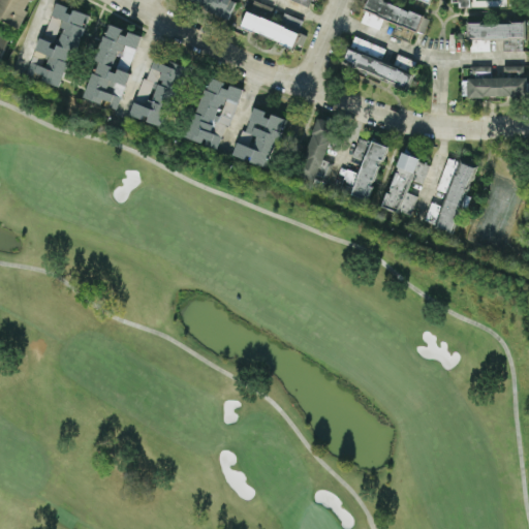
[(0,0),(0,17),(21,27),(32,0),(0,0)]
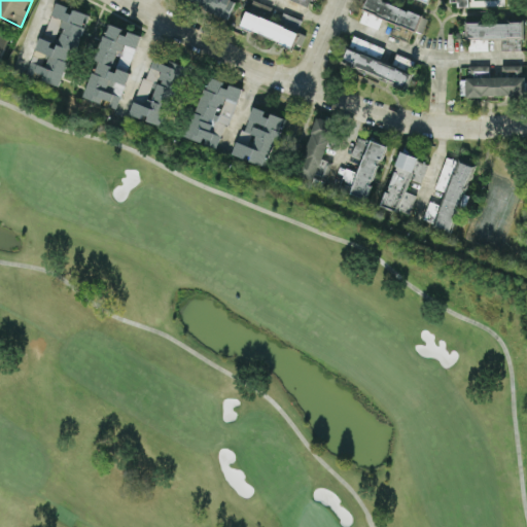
[(184,0),(232,15),(237,0),(184,0)]
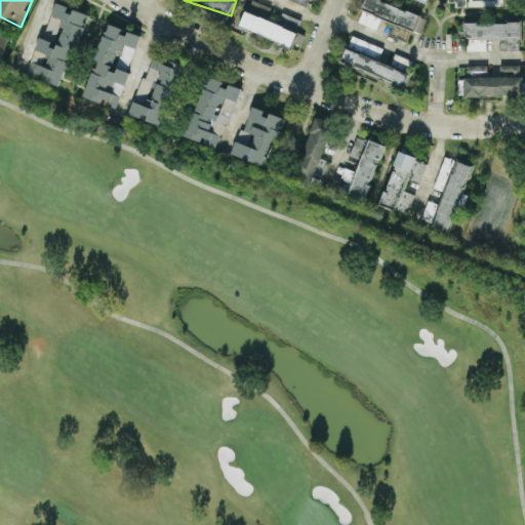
[(270,6),(249,0),(248,0),(240,29),(293,44),(297,30),(266,22),(270,6)]
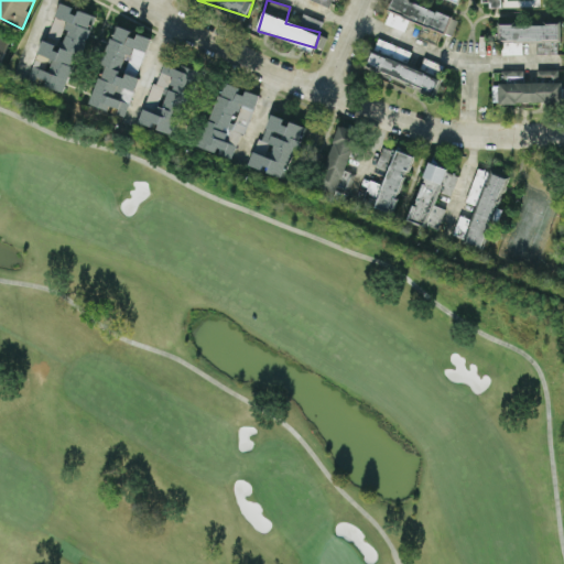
[(404,31),(409,20),(453,35),(459,19),(408,0),(392,0),(384,23),(404,31)]
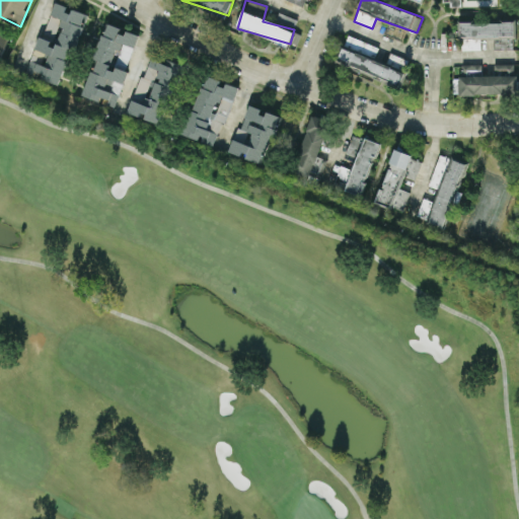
[(62,85),(84,13),(70,8),(70,7),(55,2),(48,25),(54,27),(54,25),(62,28),(57,45),(38,39),(26,72),(40,76),(39,78),(62,85)]
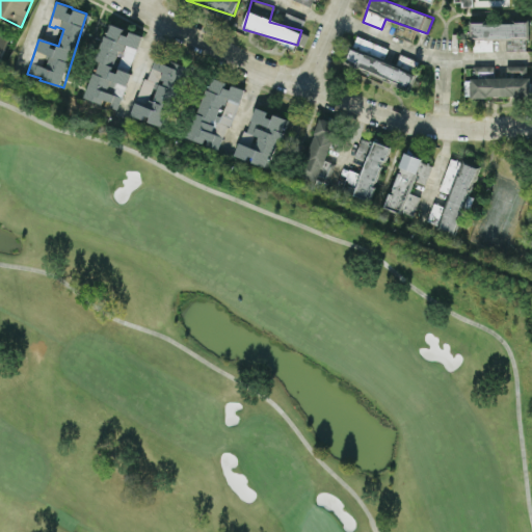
[(299,31),(304,21),(286,12),(281,23),(299,31)]
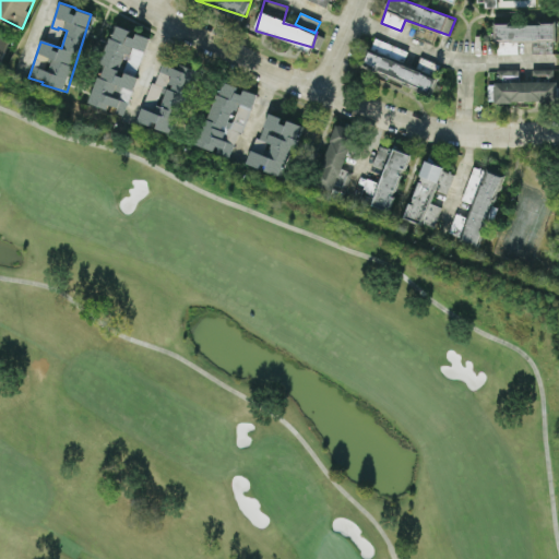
[(556,42),(556,24),(495,23),(495,40),(556,42)]
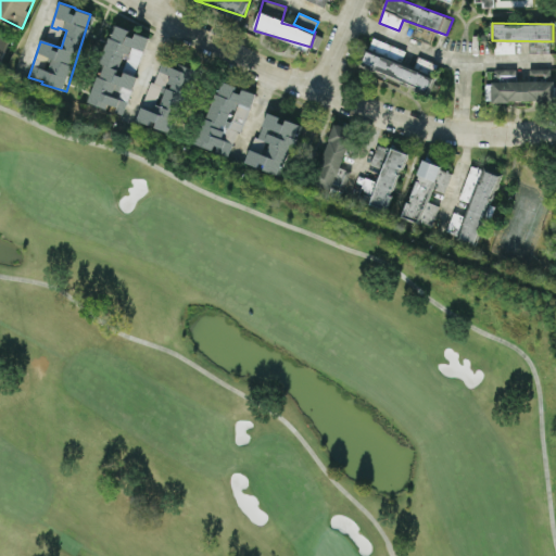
[(89,102),(108,109),(109,108),(124,112),(148,37),(133,33),(133,30),(114,25),(89,102)]
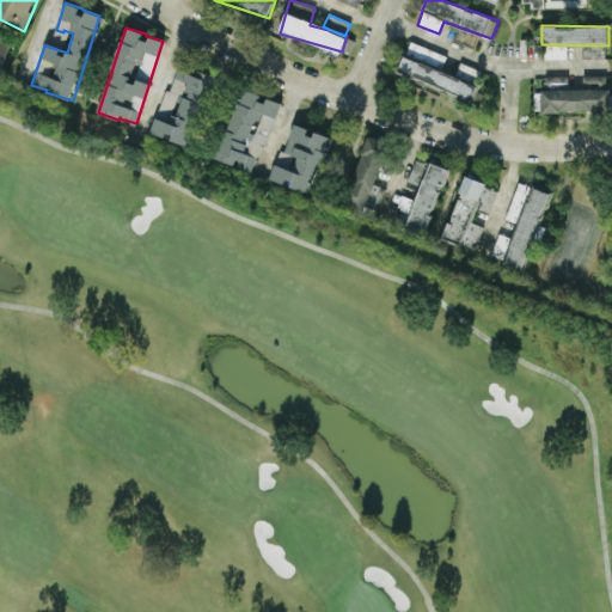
[(0,74),(11,43),(0,38),(0,74)]
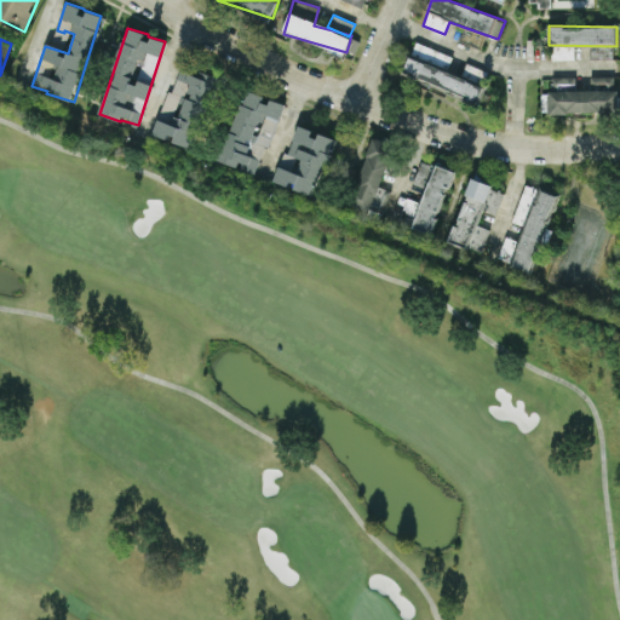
[(484,84),(407,59),(402,76),(478,101),(484,84)]
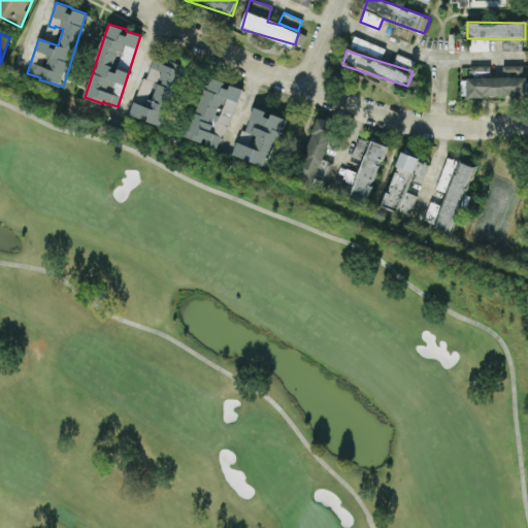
[(165,127),(188,66),(169,60),(169,59),(154,54),(139,94),(150,98),(146,106),(134,101),(129,114),(165,127)]
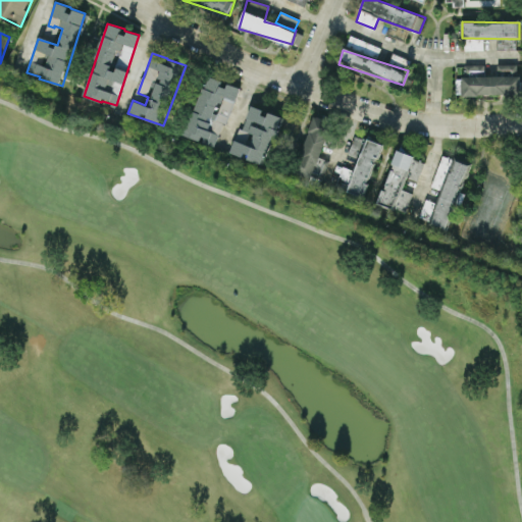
[(462,76),(462,96),(521,95),(520,74),(517,74),(517,64),(497,64),(497,76),(462,76)]
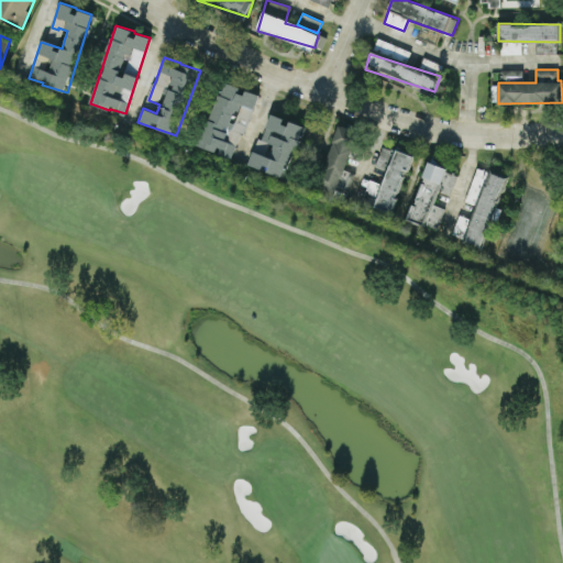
[(200,146),(231,157),(236,142),(234,142),(238,132),(244,134),(257,96),(240,89),(240,87),(222,81),(200,146)]
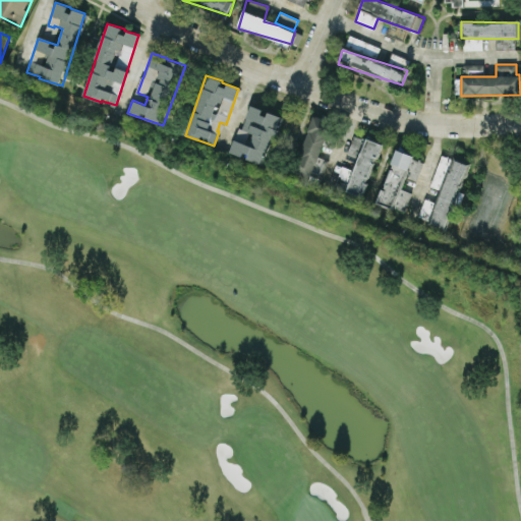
[(266,164),(280,116),(265,111),(265,110),(249,106),(242,130),(252,133),(249,145),(233,139),(229,154),(266,164)]
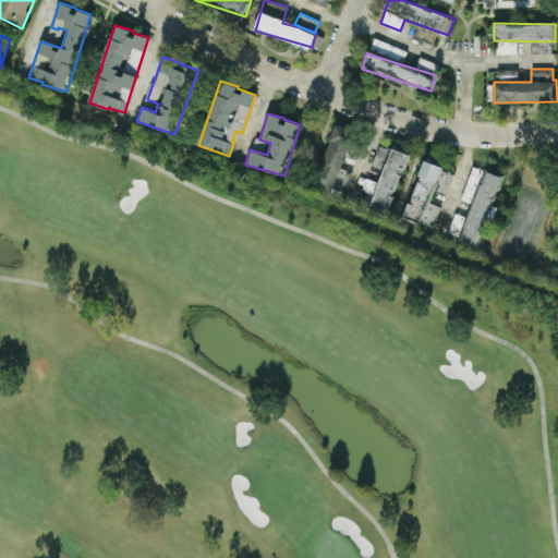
[(341,168),(354,131),(336,124),(314,182),(343,193),(351,172),(341,168)]
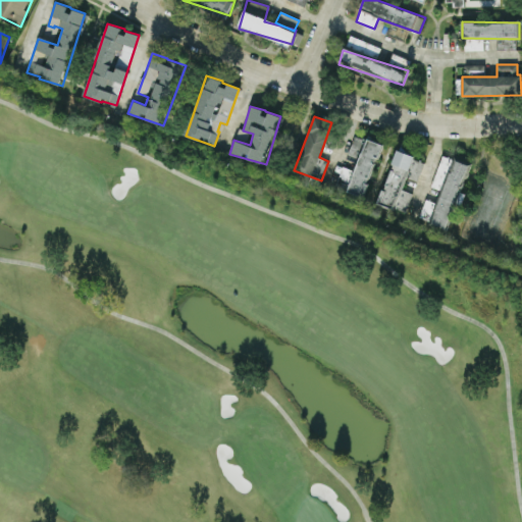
[(380,144),(354,136),(348,155),(358,158),(354,170),(342,166),(335,187),(364,196),(380,144)]
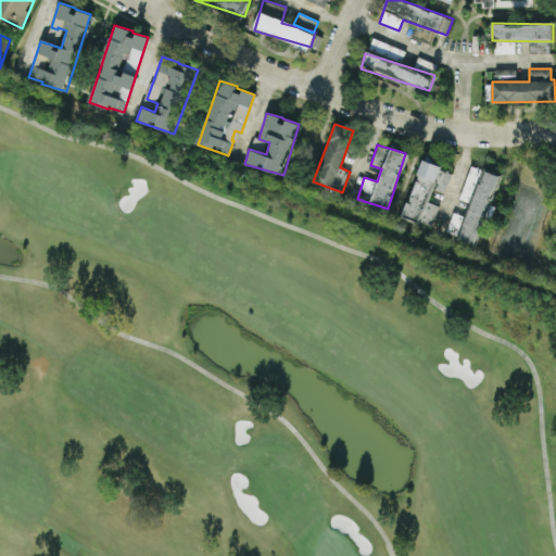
[(439,205),(428,202),(432,189),(445,192),(452,171),(421,161),(408,203),(405,202),(401,215),(432,225),(439,205)]
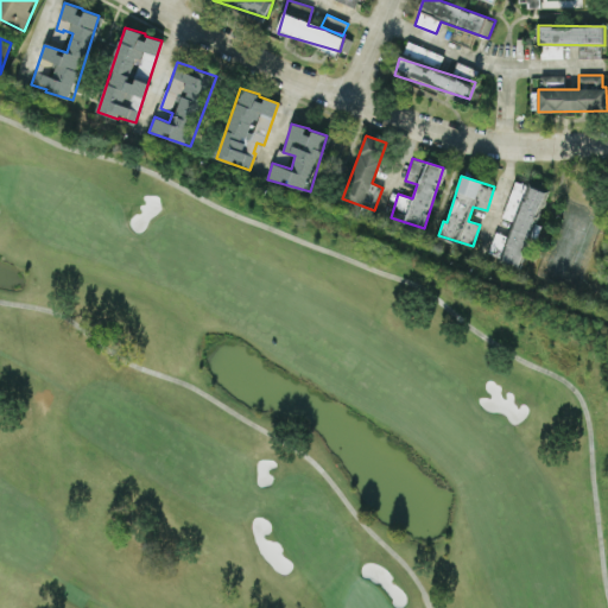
[(504,219),(514,221),(510,236),(494,233),(488,255),(523,265),(543,190),(513,182),(504,219)]
